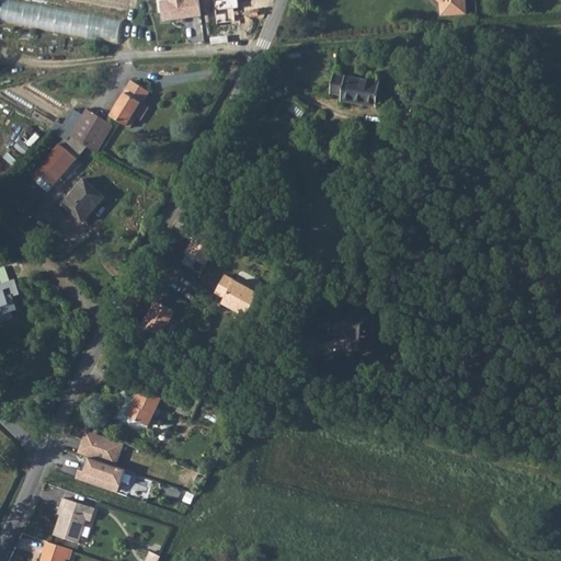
[(3,0),(0,22),(121,39),(124,18),(6,0),(3,0)]
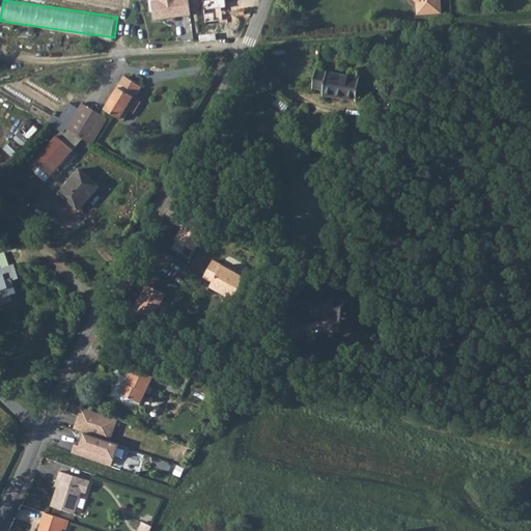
[(150,2),(155,22),(191,16),(188,0),(159,0),(159,1),(150,2)]
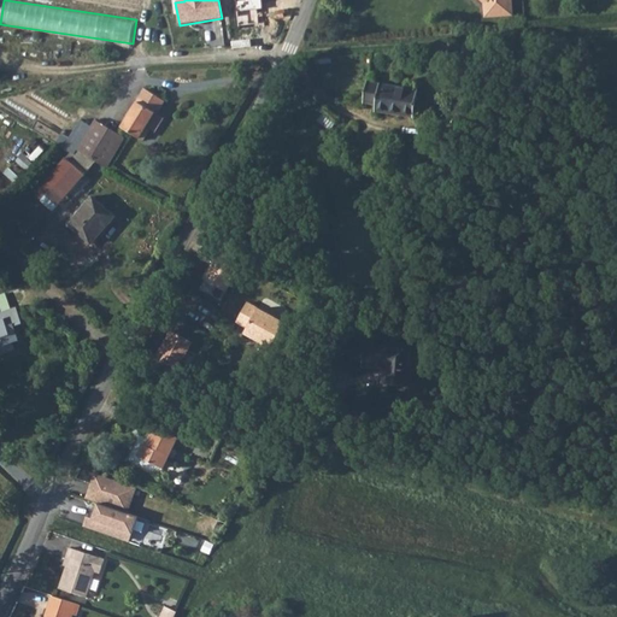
[(482,0),(483,12),(504,11),(503,0),(482,0)]
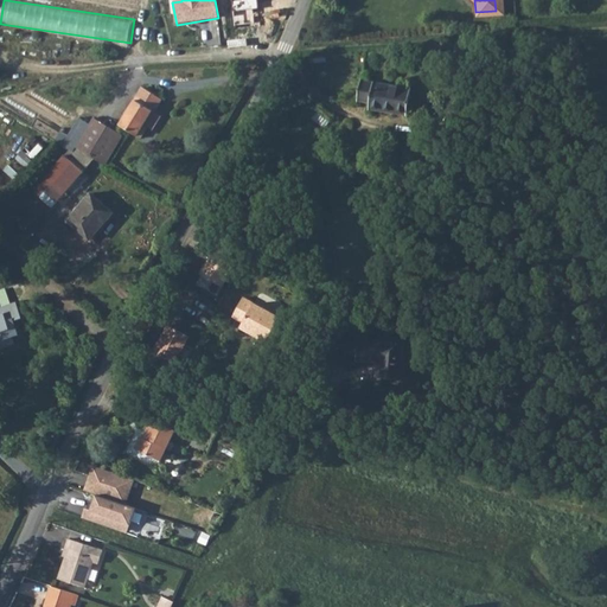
[(366,102),(404,104),(406,78),(356,75),(355,95),(366,96),(366,102)]
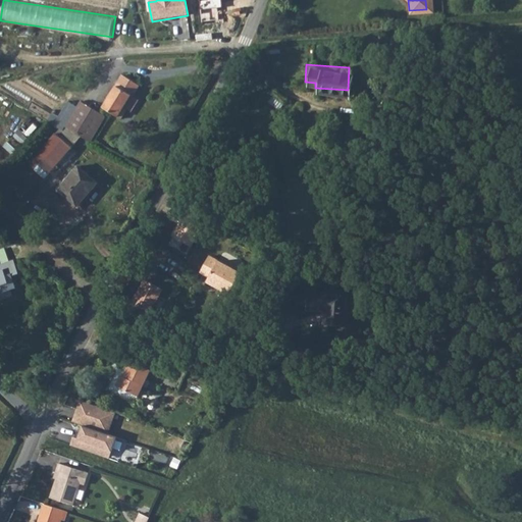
[(138,84),(120,73),(101,106),(120,118),(126,108),(131,110),(138,99),(132,95),(138,84)]
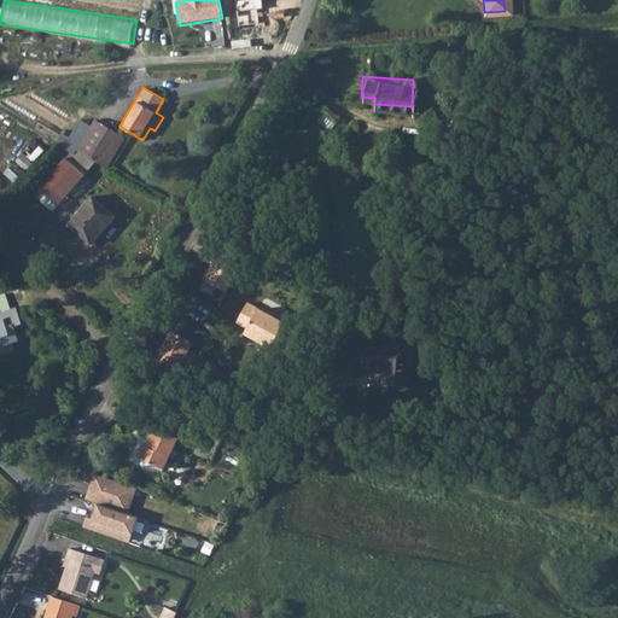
[(462,118),(462,103),(449,104),(450,118),(462,118)]
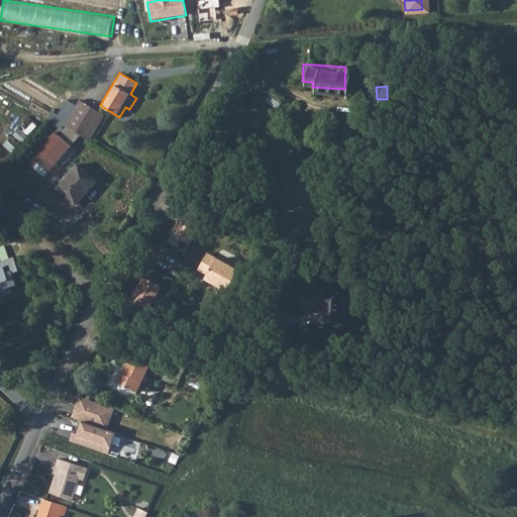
[(88,139),(102,113),(78,99),(62,125),(88,139)]
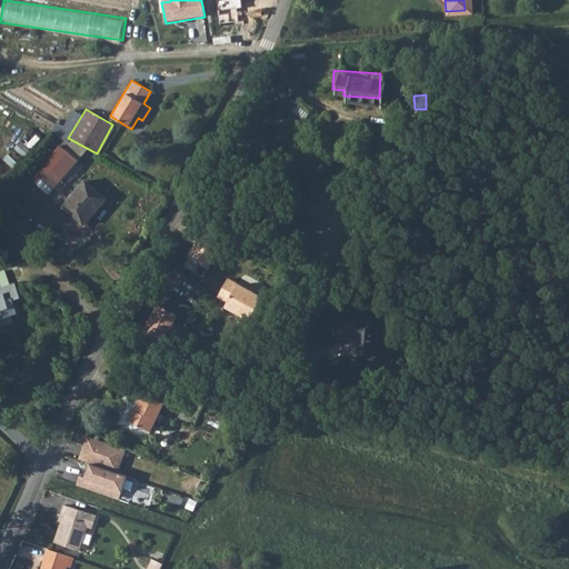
[(31,177),(48,192),(79,159),(60,143),(31,177)]
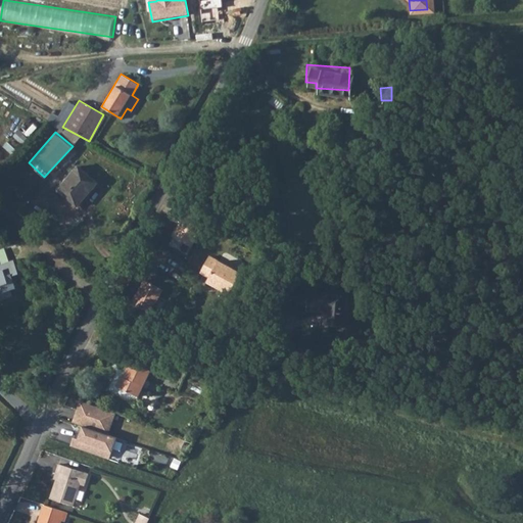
[(88,190),(91,192),(98,184),(79,165),(57,190),(75,205),(88,190)]
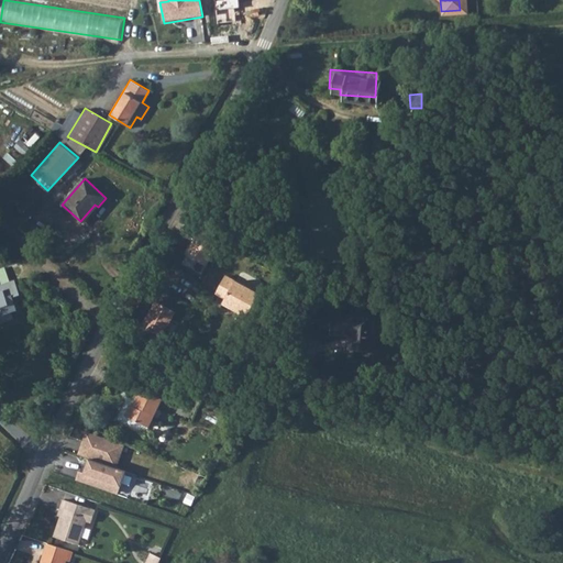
[(197,301),(208,277),(183,265),(172,289),(197,301)]
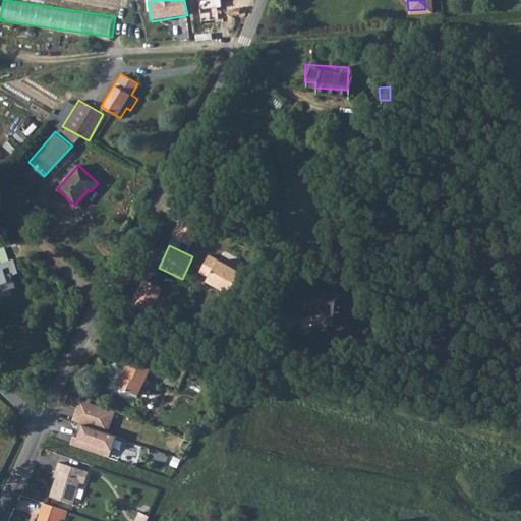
[(207,278),(204,282),(225,294),(237,273),(206,255),(196,272),(207,278)]
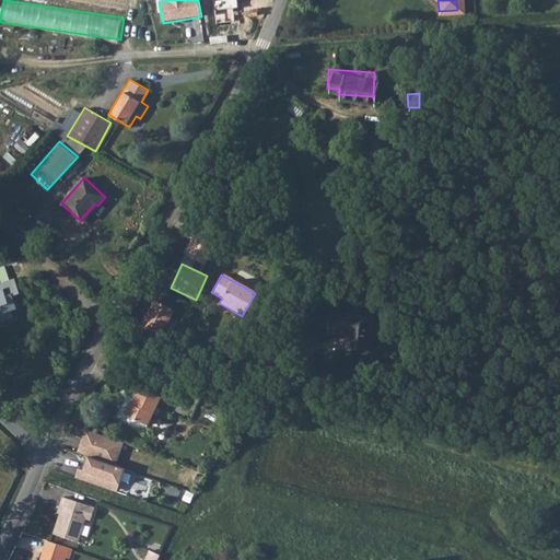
[(0,325),(3,326),(22,317),(20,312),(25,308),(20,295),(28,292),(23,280),(11,286),(13,291),(4,295),(6,299),(0,300),(0,325)]
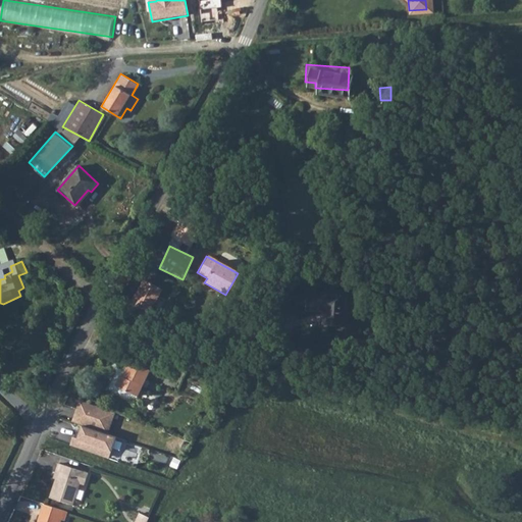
[(161,291),(144,280),(131,304),(149,313),(161,291)]
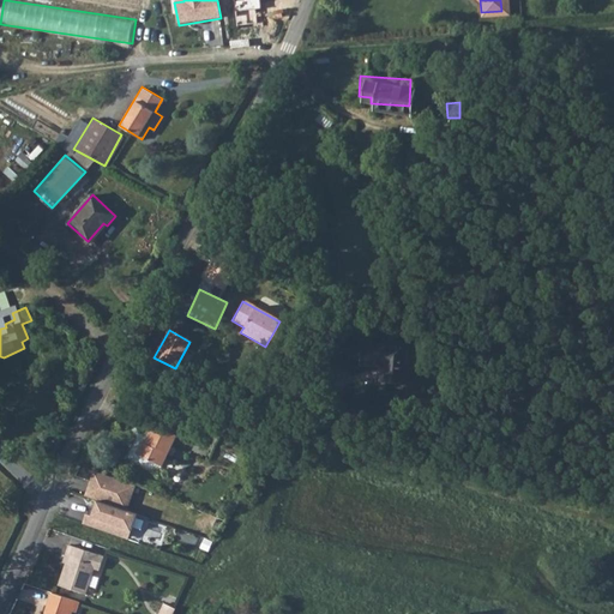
[(372,390),(383,391),(383,386),(402,387),(405,348),(391,347),(391,338),(383,337),(381,345),(362,343),(360,367),(374,368),(372,390)]
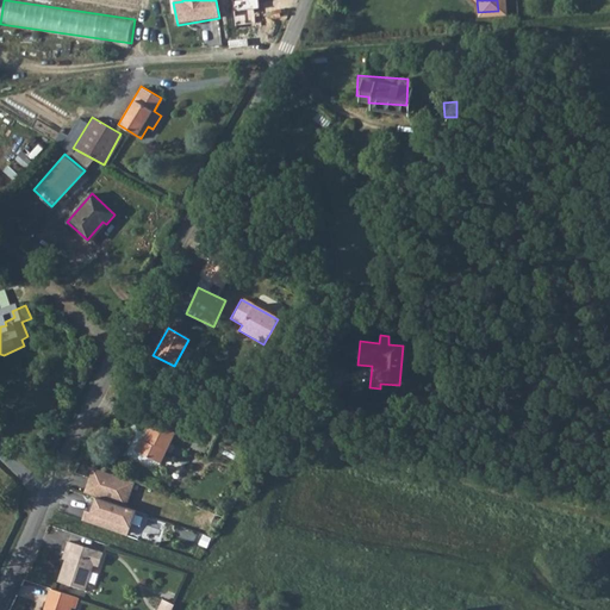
[(346,402),(346,390),(330,390),(330,403),(346,402)]
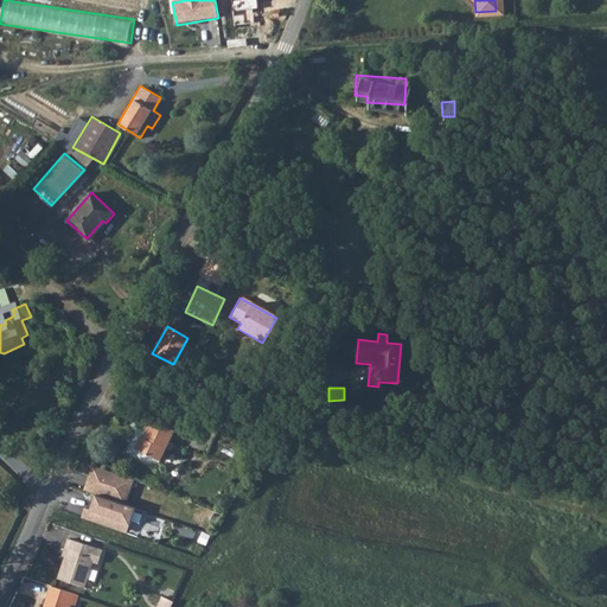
[(174,429),(152,419),(144,438),(141,436),(135,448),(160,460),(174,429)]
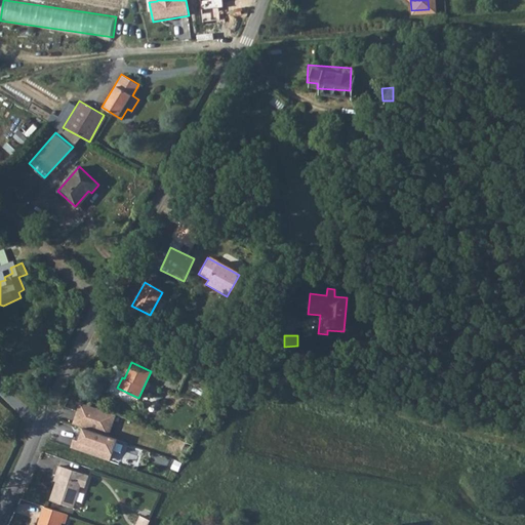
[(119,415),(83,402),(76,423),(90,429),(113,436),(119,415)]
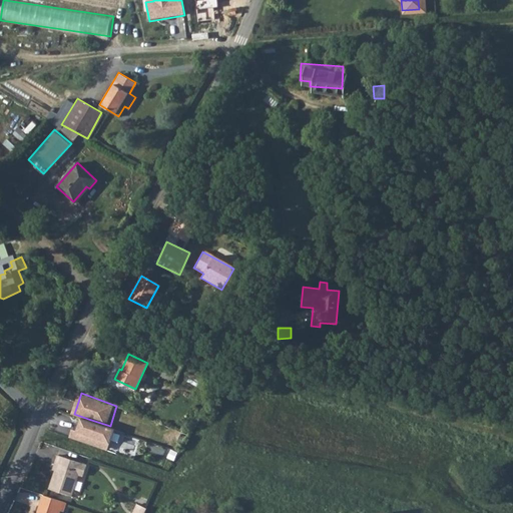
[(112,442),(117,429),(83,418),(79,431),(112,442)]
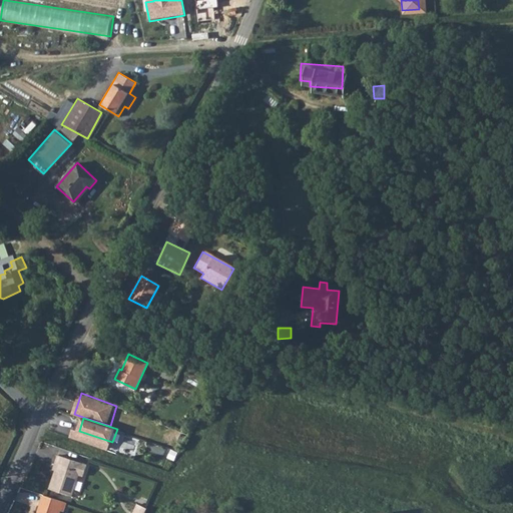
[(72,437),(110,449),(112,442),(79,431),(74,429),(72,437)]
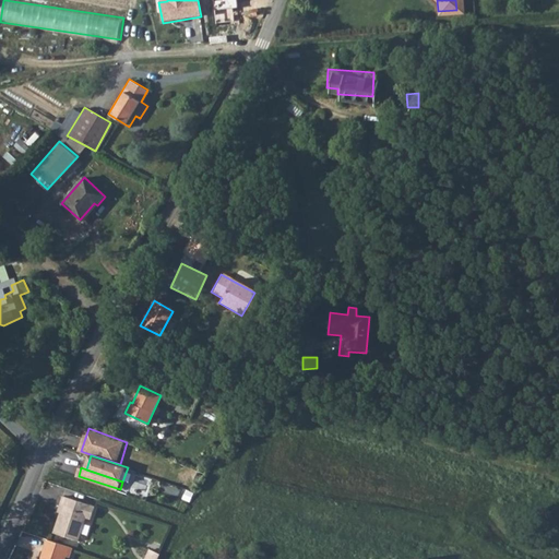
[(83,516),(90,518),(92,506),(60,495),(58,503),(61,504),(52,531),(75,538),(83,516)]
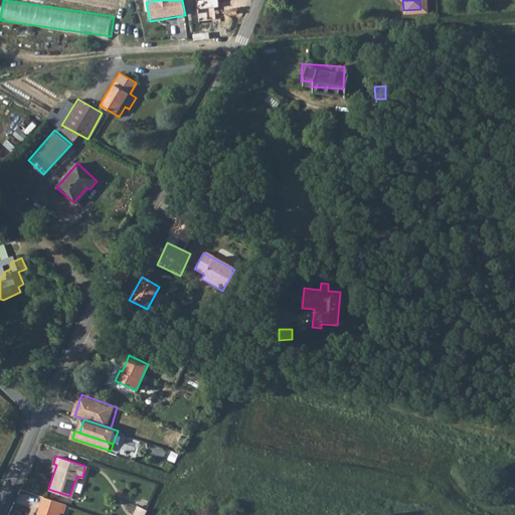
[(58,514),(60,509),(63,510),(66,502),(43,494),(36,514),(58,514)]
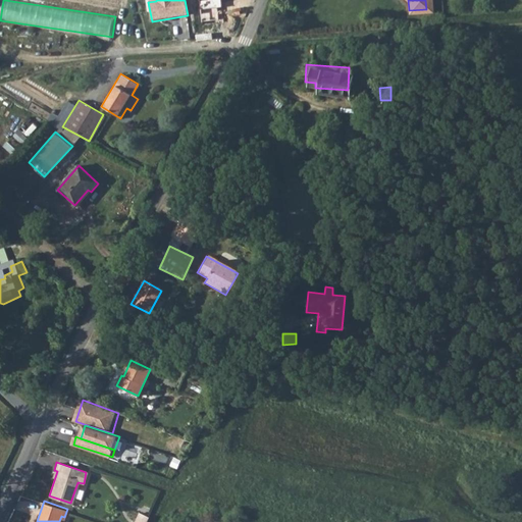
[(142,509),(135,521),(145,521),(150,513),(142,509)]
